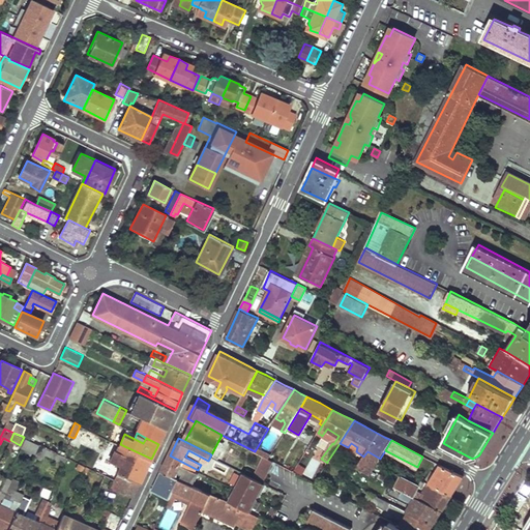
[(151,459),(120,444),(112,460),(121,466),(115,479),(138,490),(151,459)]
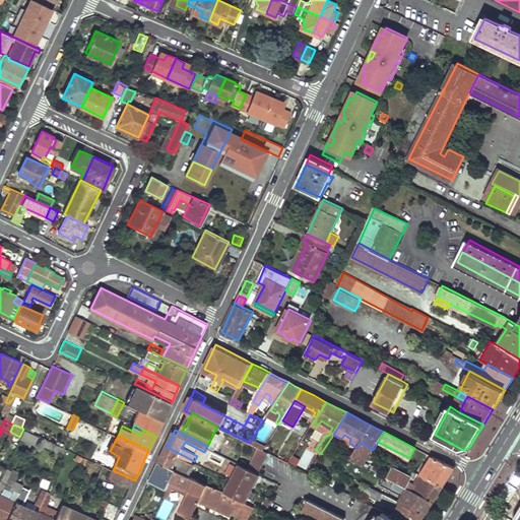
[(264,451),(267,445),(253,438),(250,443),(264,451)]
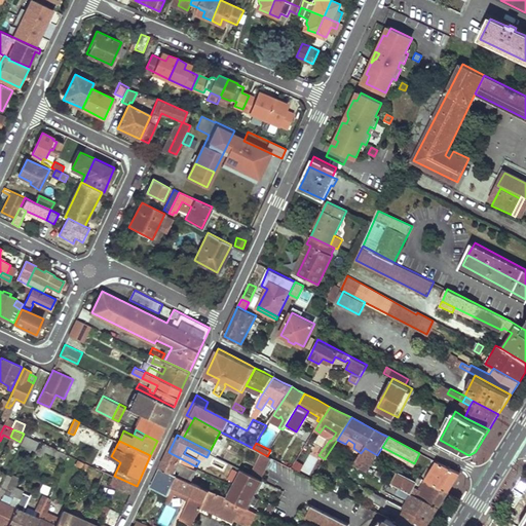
[(367,471),(377,455),(365,448),(361,453),(353,464),(367,471)]
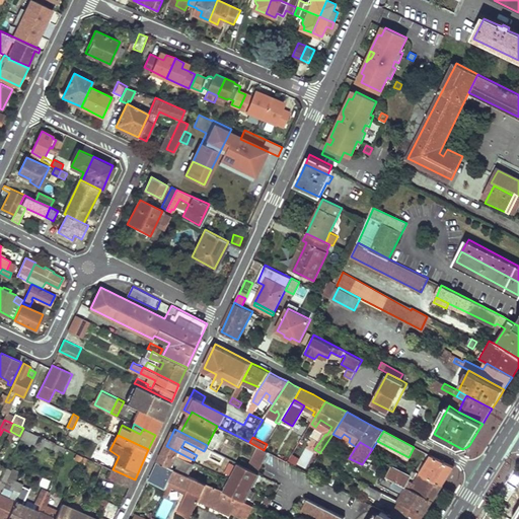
[(197,462),(194,460),(166,446),(159,459),(176,467),(191,474),(197,462)]
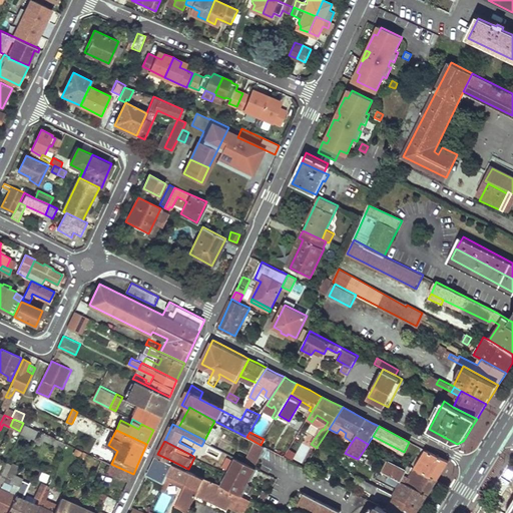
[(294,458),(302,462),(310,445),(302,442),(294,458)]
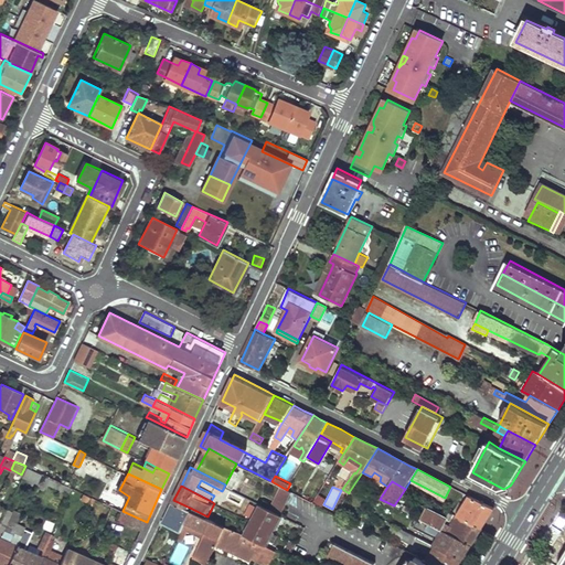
[(287,490),(284,488),(272,510),(281,515),(292,492),(287,490)]
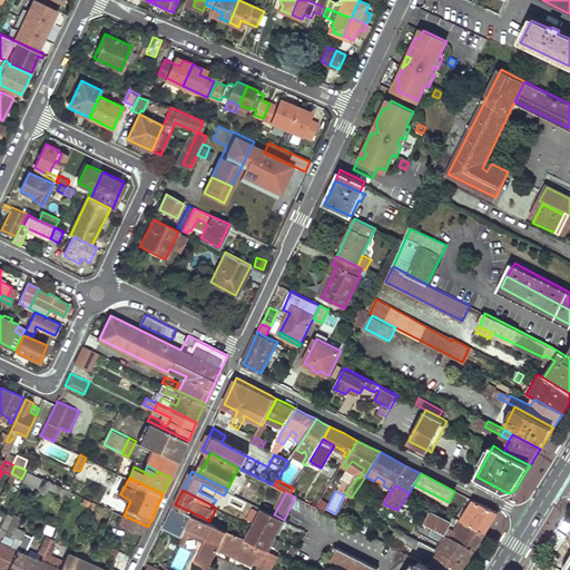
[(493,523),(500,514),(477,502),(474,501),(463,519),(488,533),(493,523)]
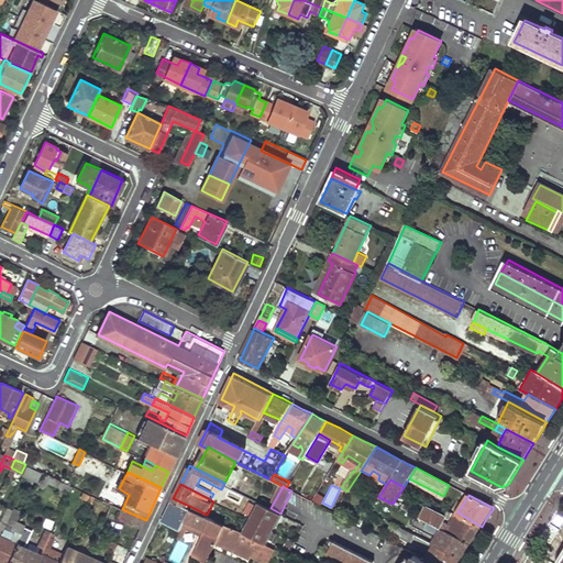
[(186,520),(191,507),(173,498),(163,520),(181,529),(185,521),(186,520)]
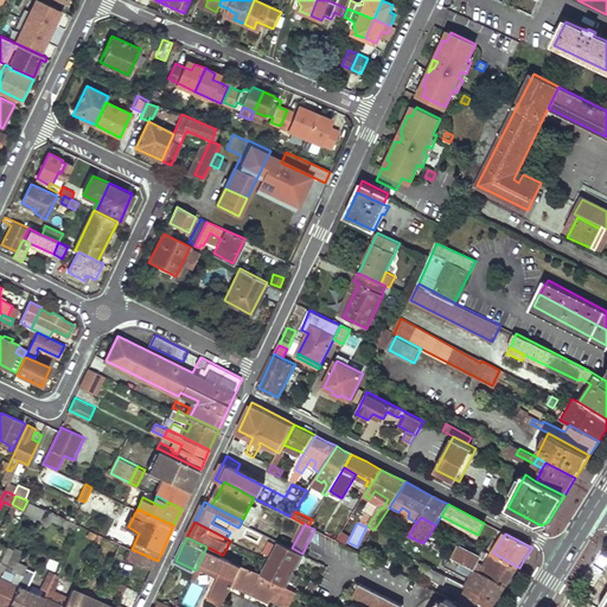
[(304,554),(302,554),(292,548),(281,543),(263,575),(264,576),(280,583),(285,586),(304,554)]
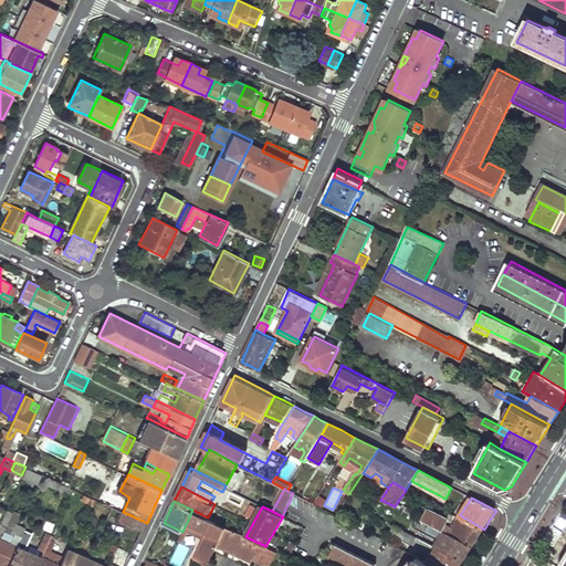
[(479,538),(484,530),(460,515),(453,526),(448,523),(449,520),(428,509),(421,520),(428,523),(473,547),(479,538)]
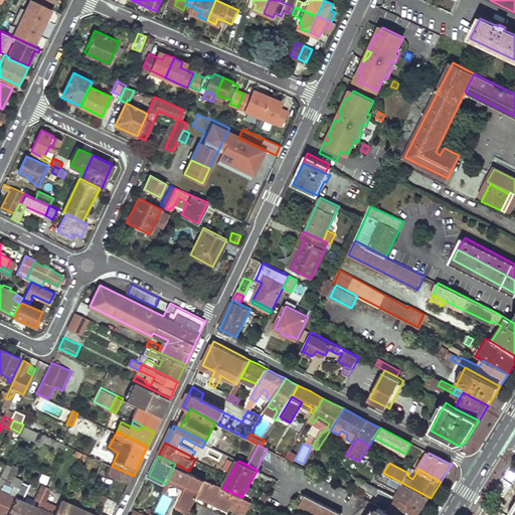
[(0,514),(2,514),(7,514),(16,496),(2,490),(12,467),(8,464),(0,480),(0,514)]
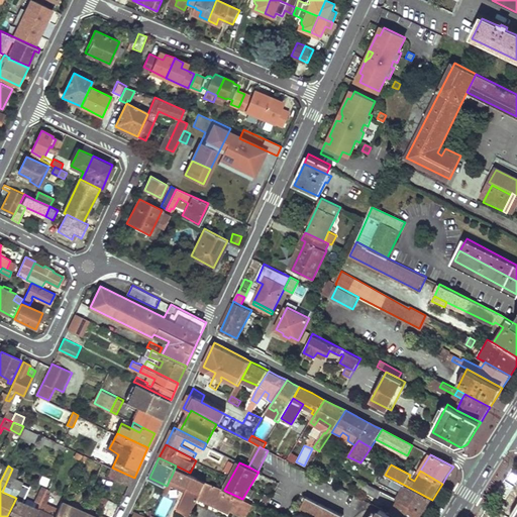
[(200,498),(208,482),(190,473),(176,466),(171,478),(189,487),(187,492),(180,505),(193,512),(200,498)]
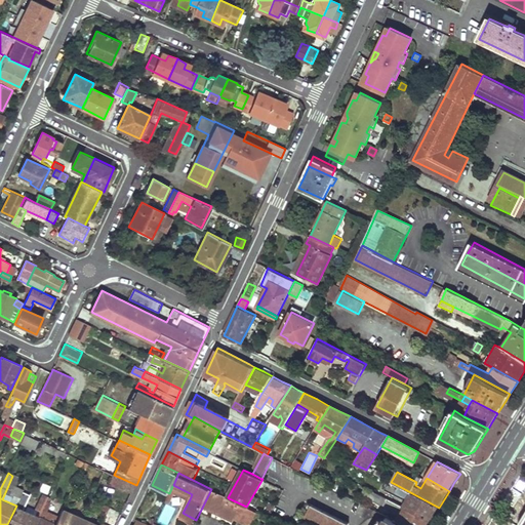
[(132,492),(136,485),(114,475),(111,482),(119,487),(132,492)]
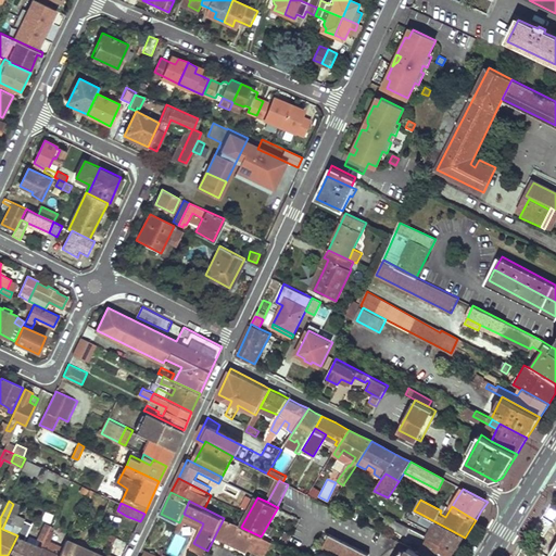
[(186,521),(201,529),(203,523),(184,514),(182,515),(188,518),(186,521)]
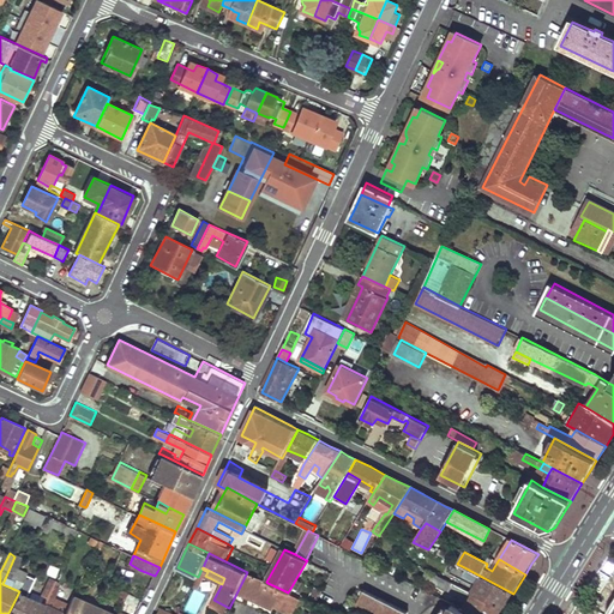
[(509,601),(513,594),(464,567),(459,575),(476,584),(471,593),(504,609),(509,601)]
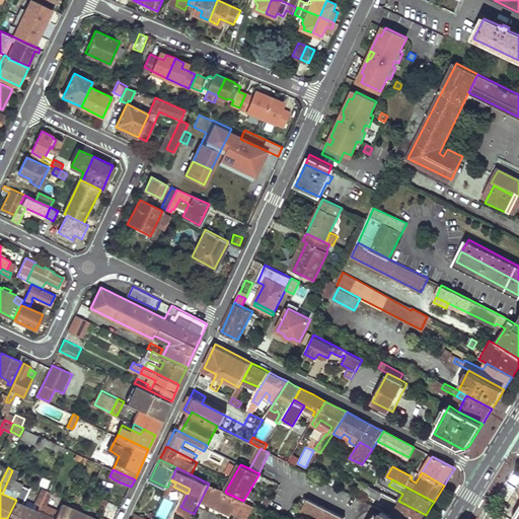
[(175,484),(170,480),(167,488),(164,493),(169,496),(173,487),(175,484)]
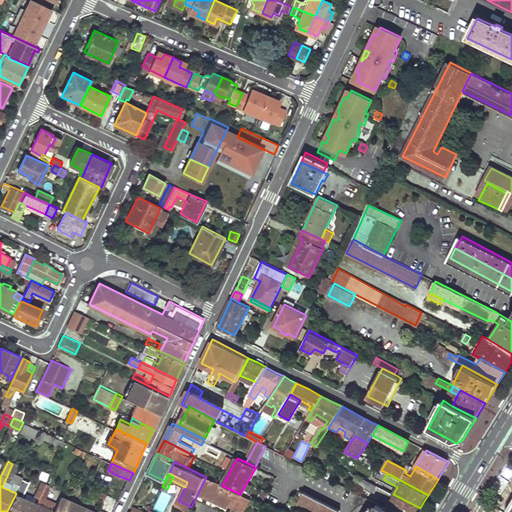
[(46,488),(48,484),(43,482),(35,497),(35,502),(21,495),(28,479),(24,477),(16,493),(7,511),(34,511),(39,503),(42,496),(46,488)]
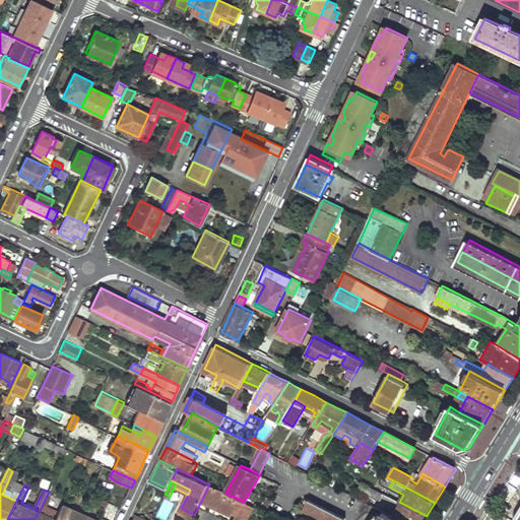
[(201,501),(218,510),(226,494),(225,493),(209,484),(201,501)]
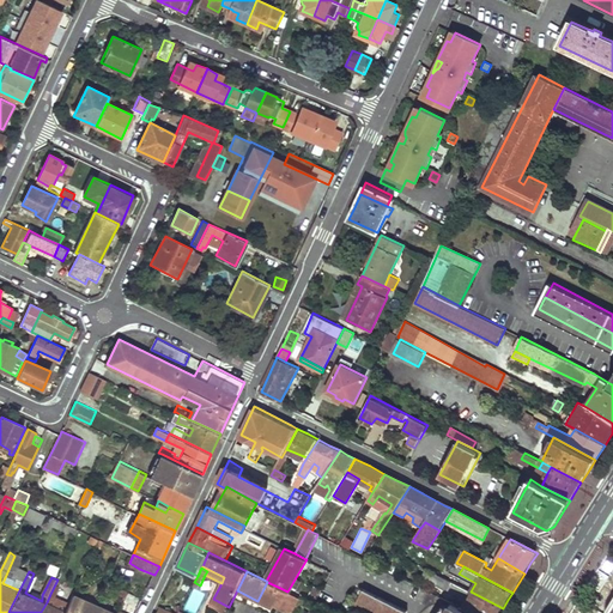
[(499,612),(503,608),(471,592),(436,574),(432,581),(449,592),(468,600),(463,608),(472,612),(499,612)]
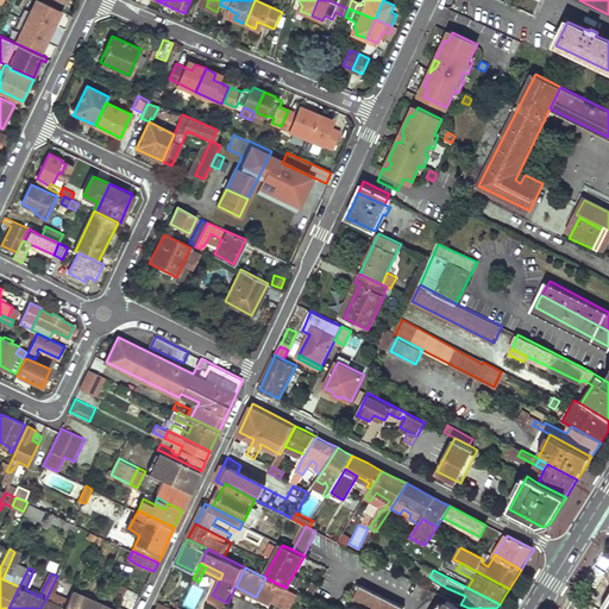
[(281,585),(265,578),(256,597),(271,604),(272,602),(281,585)]
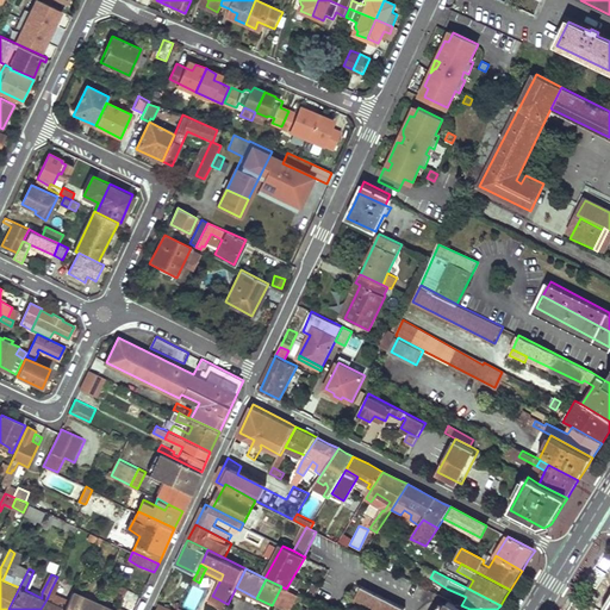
[(123,595),(126,589),(109,580),(107,583),(106,582),(104,585),(113,590),(123,595)]
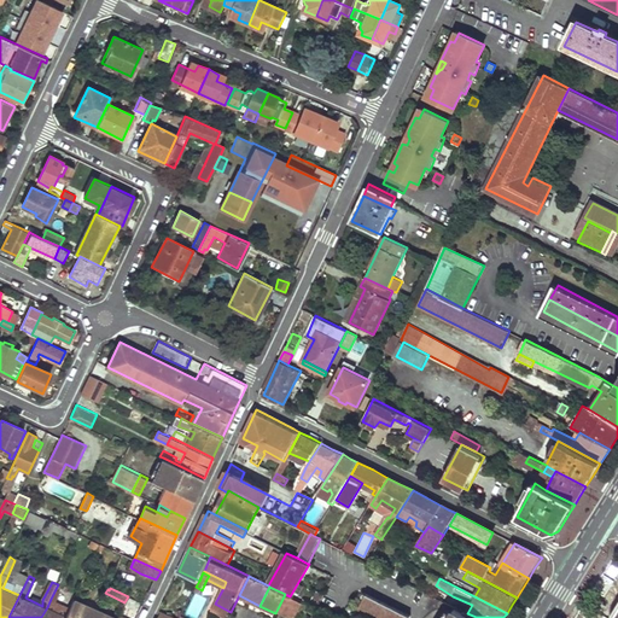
[(290,596),(285,594),(277,611),(291,617),(295,617),(302,602),(290,596)]
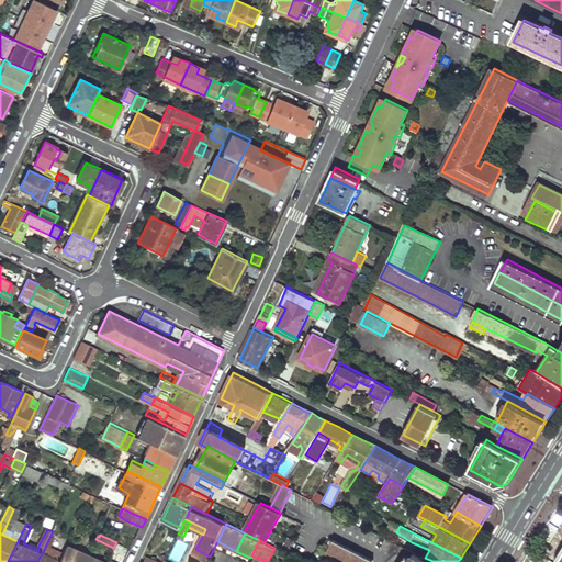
[(346,561),(372,561),(374,560),(335,540),(328,553),(346,561)]
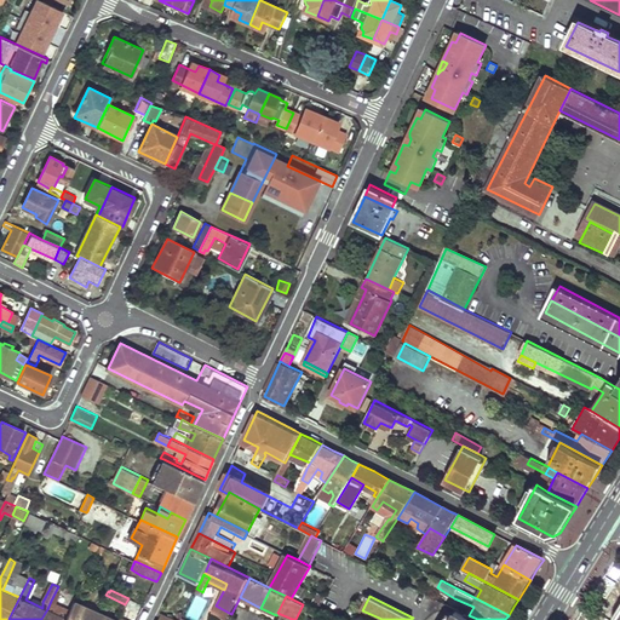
[(95,619),(98,612),(74,601),(67,618),(64,619),(95,619)]
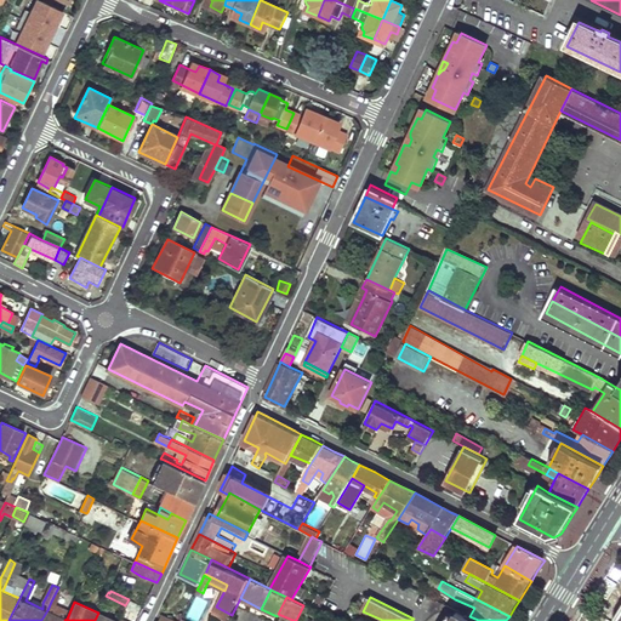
[(440,620),(451,620),(457,614),(449,609),(440,620)]
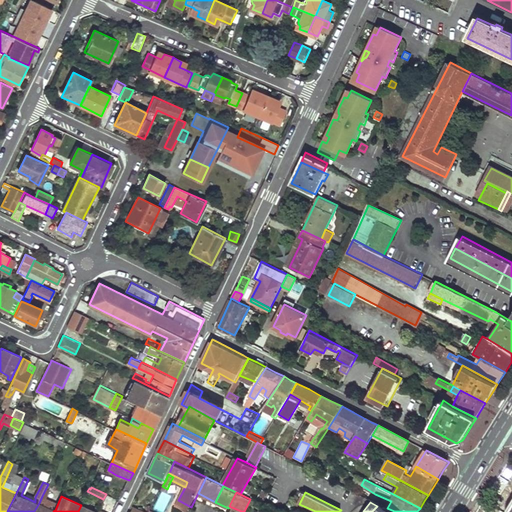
[(53,511),(55,510),(41,504),(39,503),(34,511),(53,511)]
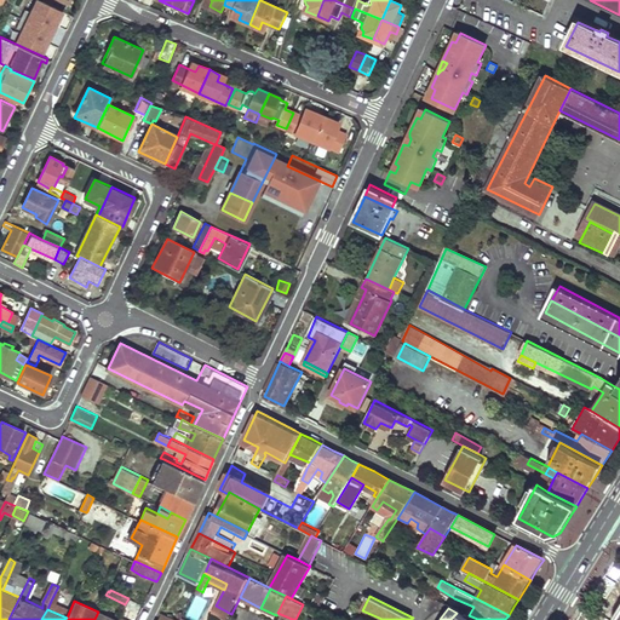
[(477,619),(469,615),(458,609),(457,613),(451,619),(477,619)]
